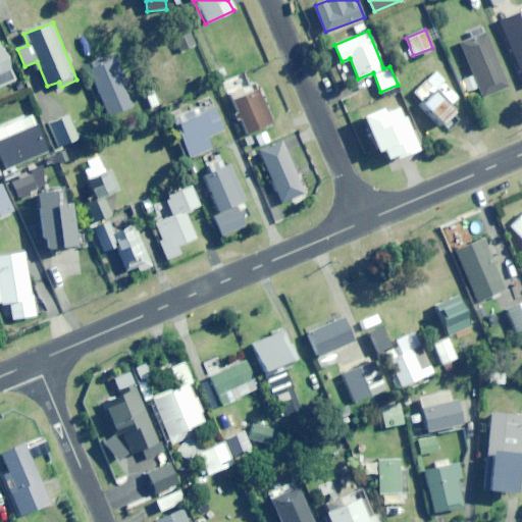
[(483,98),(509,87),(485,32),(461,42),(483,98)]
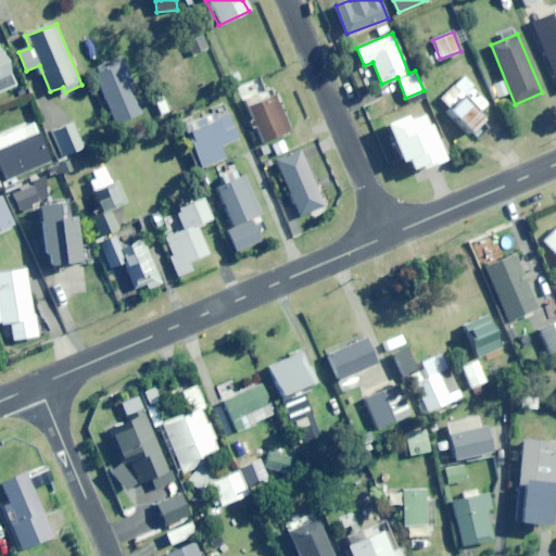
[(193,54),(207,49),(203,36),(188,42),(193,54)]
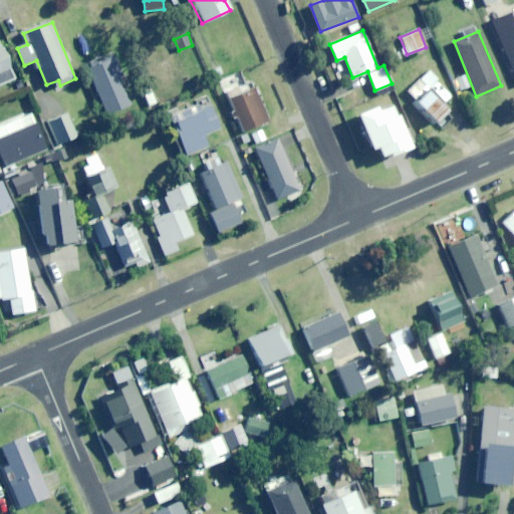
[(0,73),(10,69),(0,45),(0,73)]
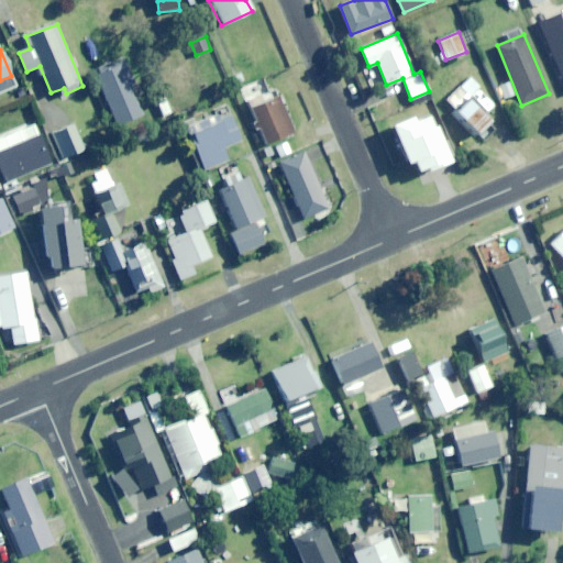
[(131,84),(134,83),(125,61),(97,72),(118,124),(143,114),(131,84)]
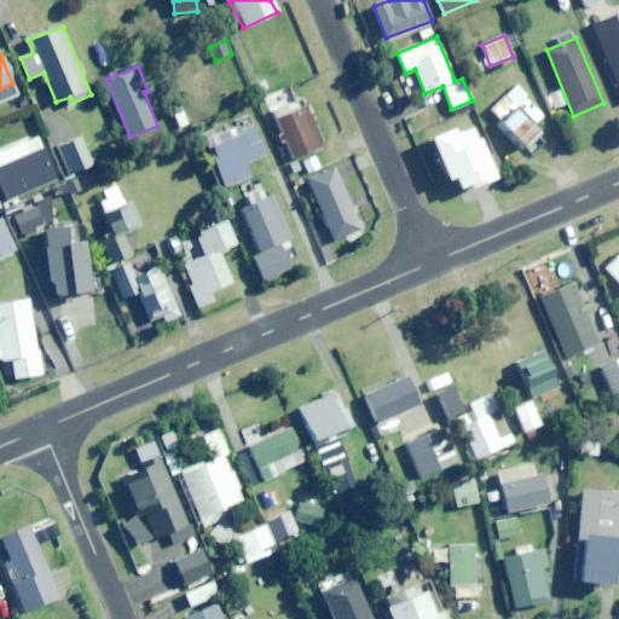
[(253,82),(256,93),(271,87),(267,76),(253,82)]
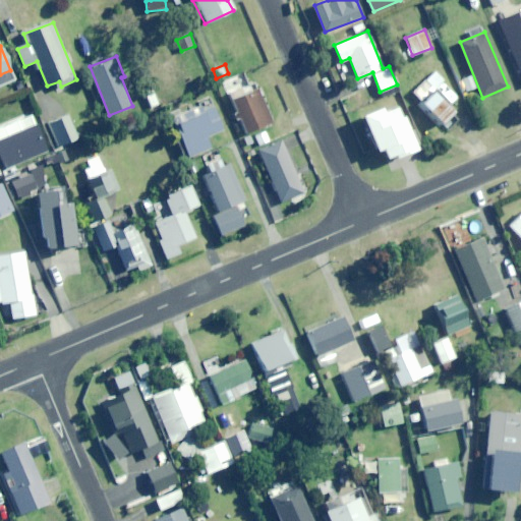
[(247,75),(227,83),(248,133),(274,122),(257,83),(252,85),(247,75)]
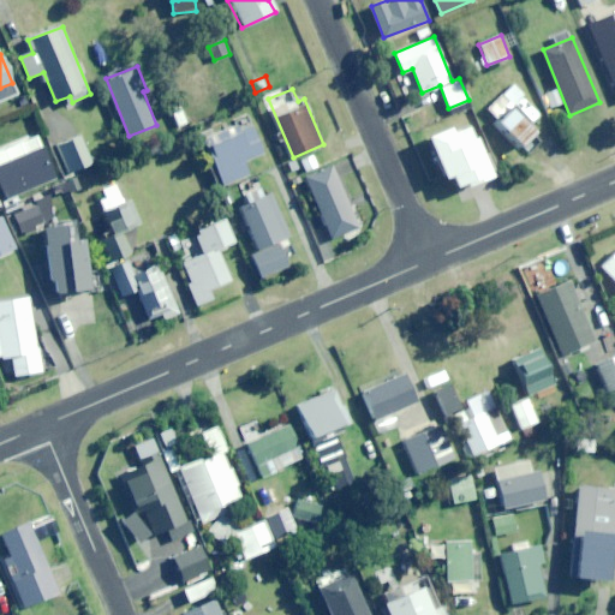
[(518,148),(535,132),(509,107),(494,123),(518,148)]
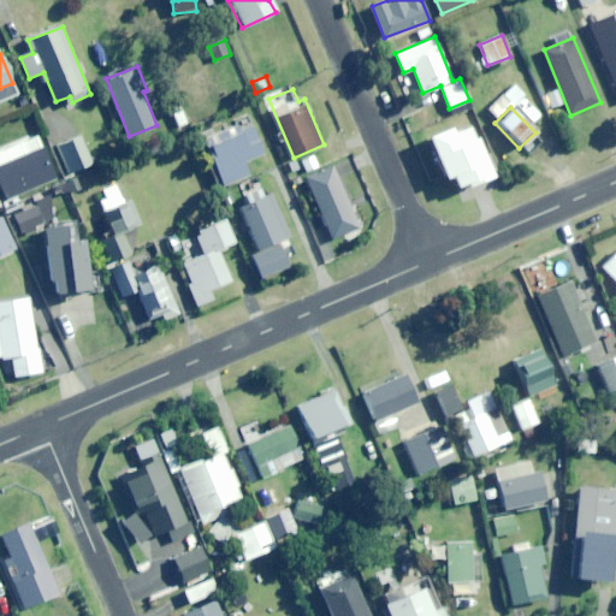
[(190,123),(184,110),(172,114),(178,129),(190,123)]
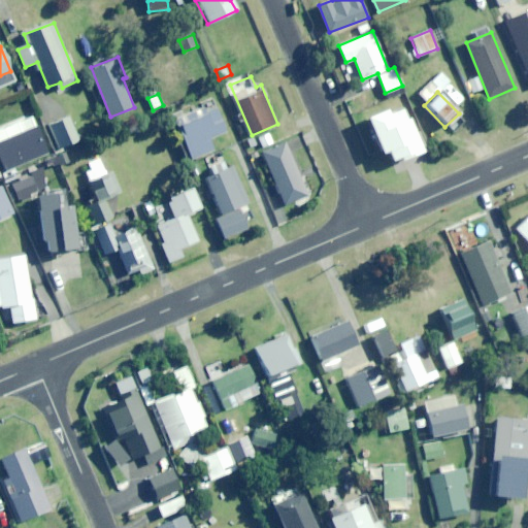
[(209,138),(226,132),(216,107),(195,116),(193,111),(174,119),(191,159),(213,150),(209,138)]
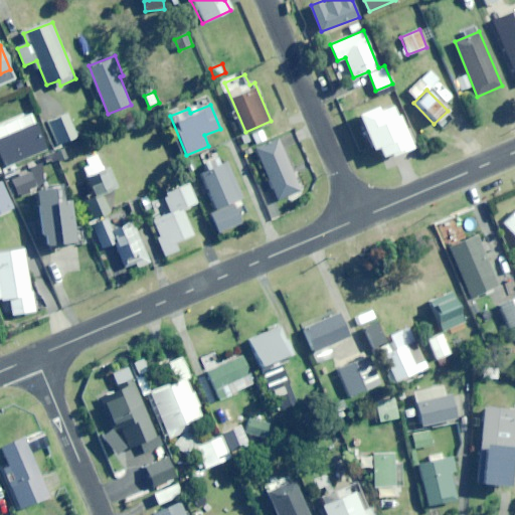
[(383,160),(411,148),(392,105),(378,111),(376,107),(357,115),(372,149),(377,147),(383,160)]
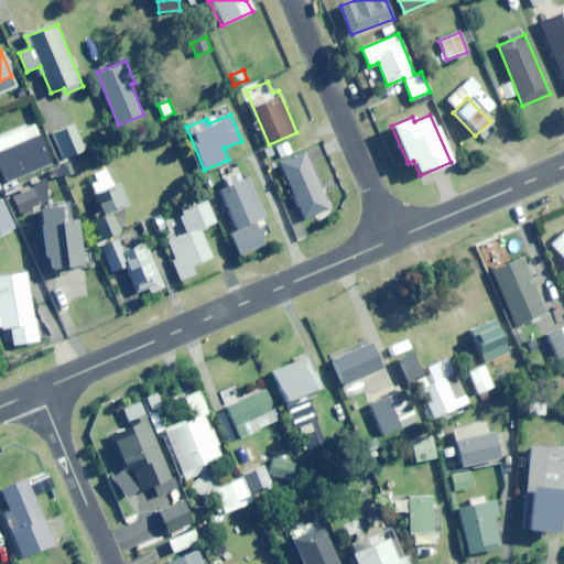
[(0,166),(7,183),(51,164),(34,125),(0,138),(0,166)]
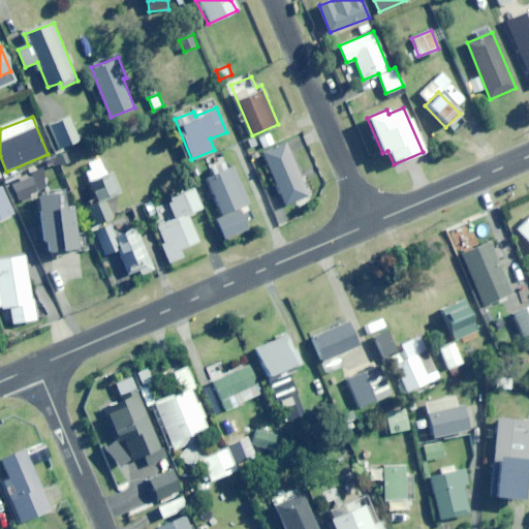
[(58,148),(79,139),(69,117),(49,125),(58,148)]
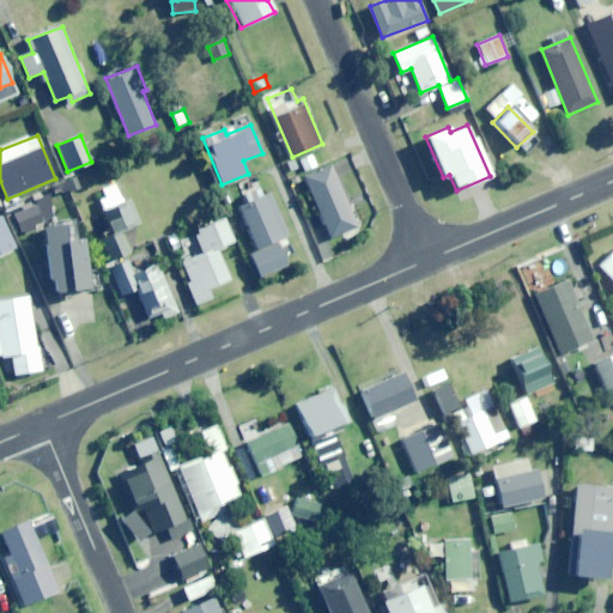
[(304,171),(316,165),(311,155),(299,159),(304,171)]
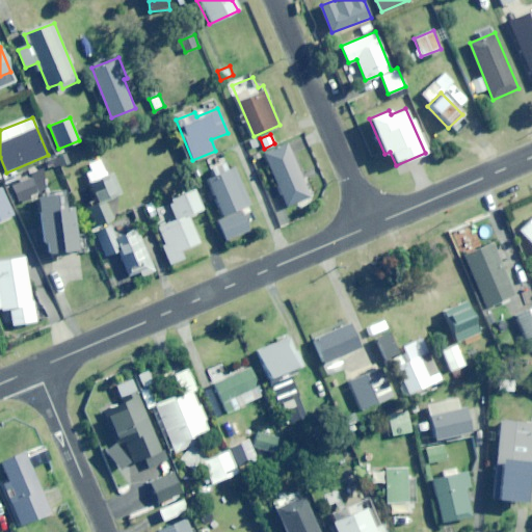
[(288,207),(311,196),(288,143),(265,154),(288,207)]
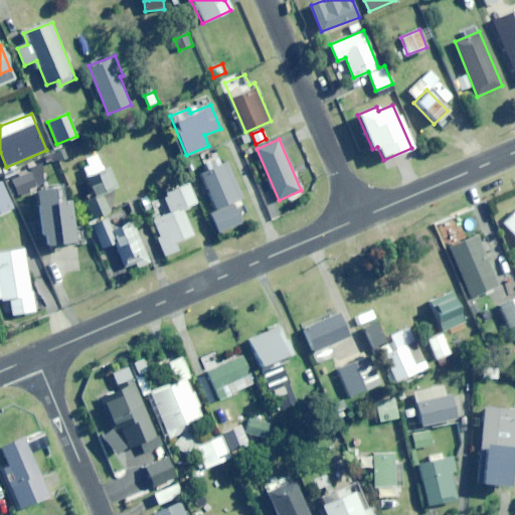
[(69,156),(63,145),(45,156),(51,166),(69,156)]
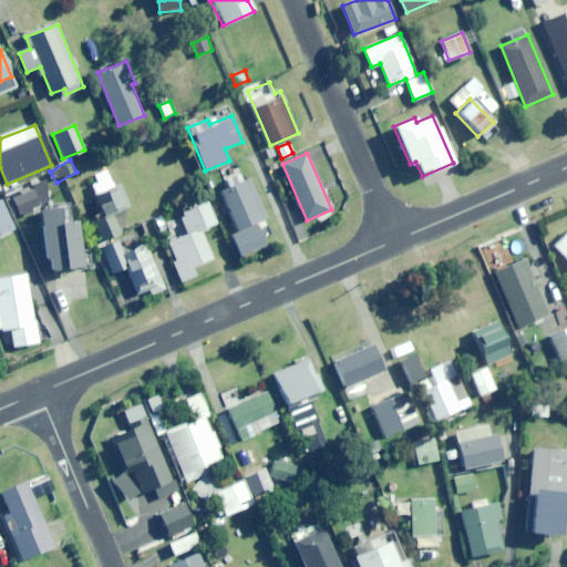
[(131,206),(111,163),(88,174),(107,217),(131,206)]
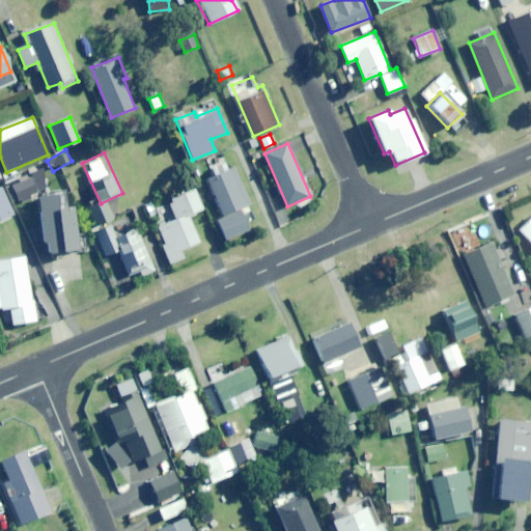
[(17,200),(45,189),(35,165),(8,175),(12,186),(10,187),(17,200)]
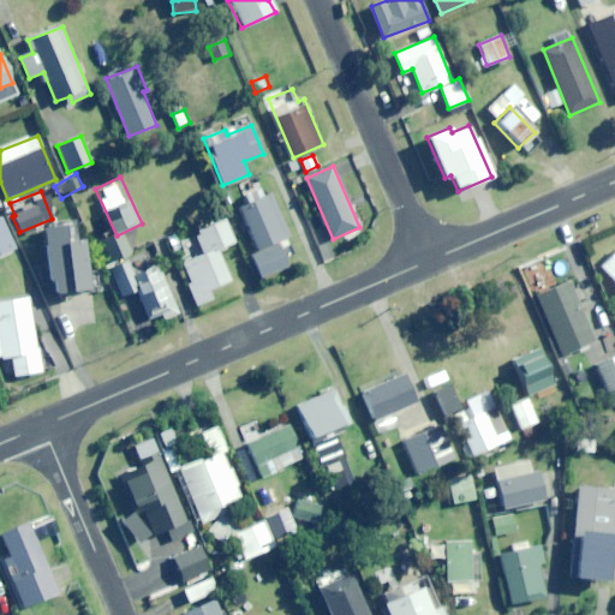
[(278,242),(288,237),(272,196),(242,208),(258,252),(252,255),(261,278),(288,267),(278,242)]
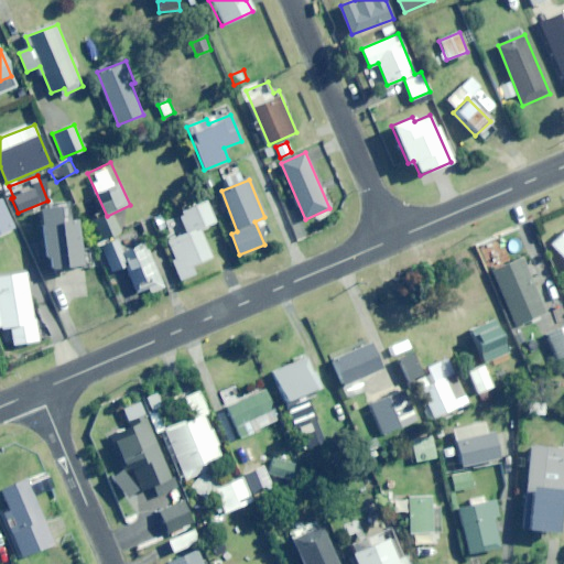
[(0,234),(14,228),(2,201),(0,201),(0,234)]
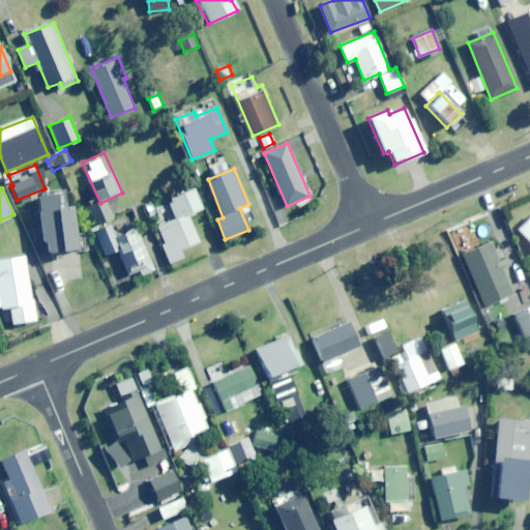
[(195,188),(152,205),(160,226),(157,227),(164,243),(162,244),(170,263),(183,258),(180,249),(199,242),(188,214),(203,209),(195,188)]
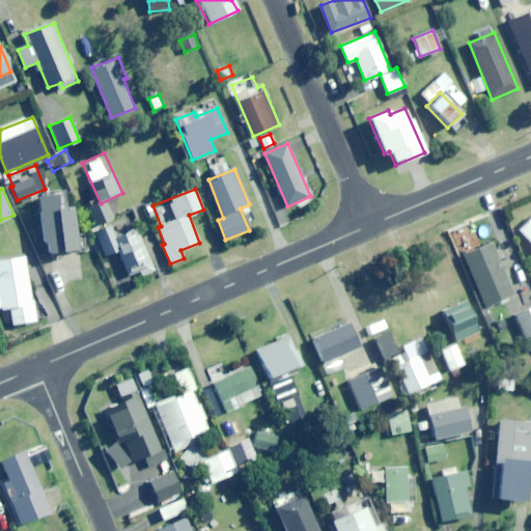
[(71,206),(67,207),(65,192),(37,196),(47,254),(78,249),(71,206)]
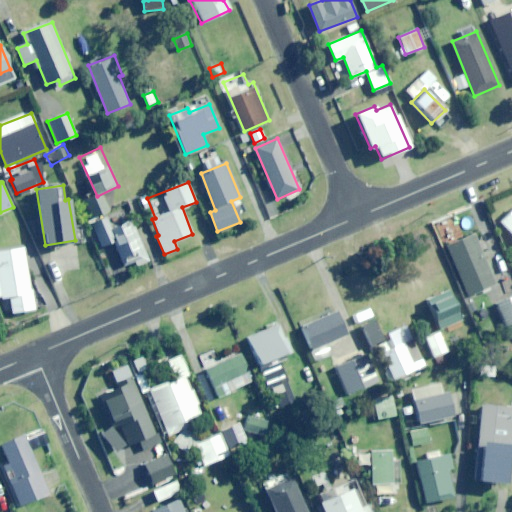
[(511,235),(511,210),(500,223),(511,235)]
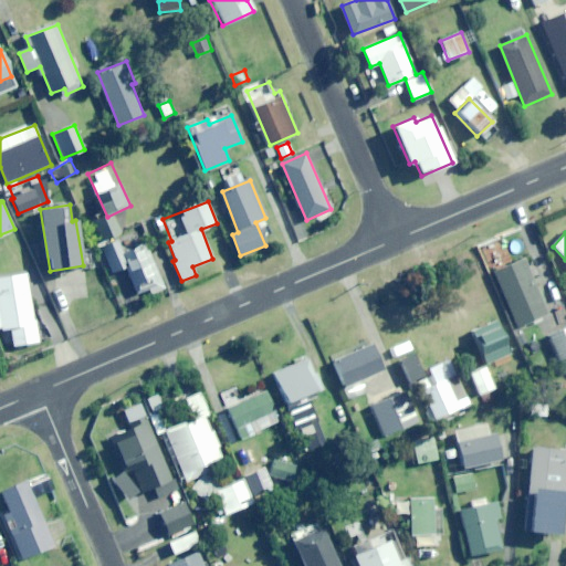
[(146,245),(123,255),(116,240),(100,247),(111,273),(125,266),(136,294),(148,289),(150,294),(165,289),(146,245)]
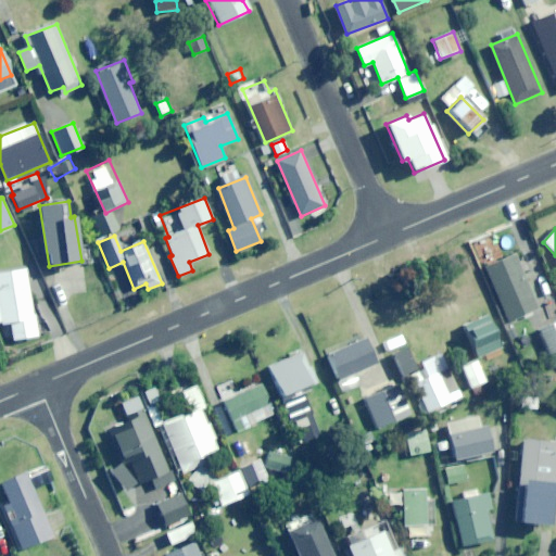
[(514,253),(482,266),(507,323),(538,308),(514,253)]
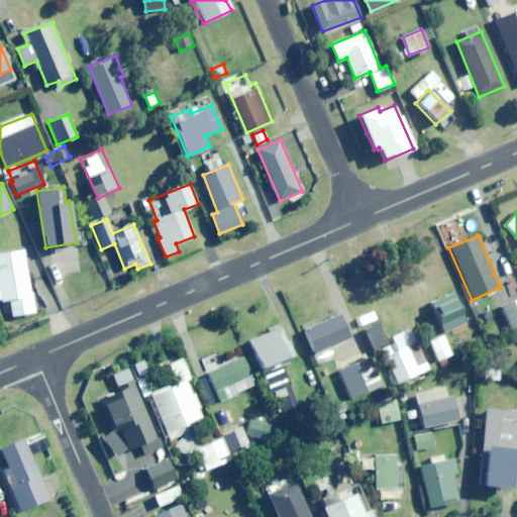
[(12,316),(35,312),(24,249),(0,253),(0,300),(9,299),(12,316)]
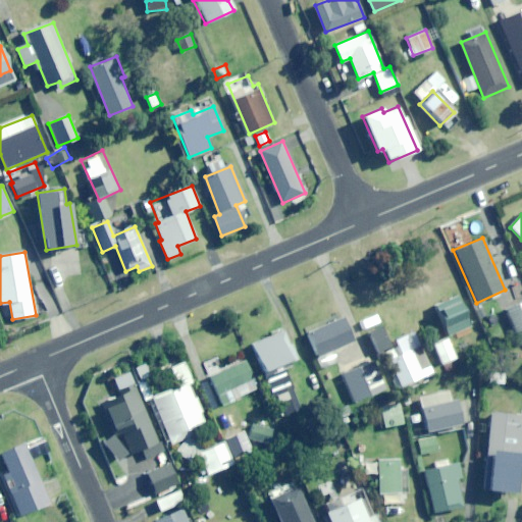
[(433,305),(447,335),(470,325),(457,295),(433,305)]
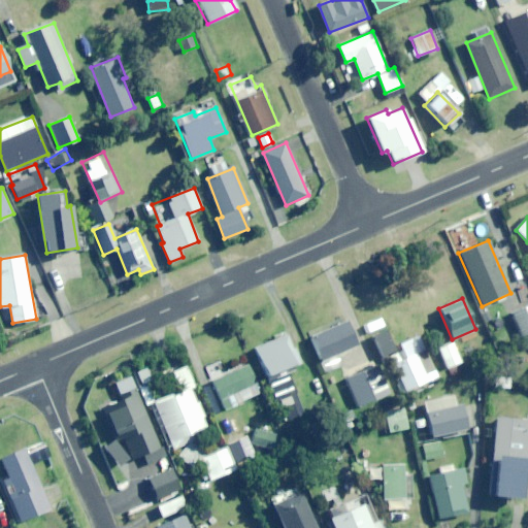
[(527,332),(527,303),(510,311),(521,335),(527,332)]
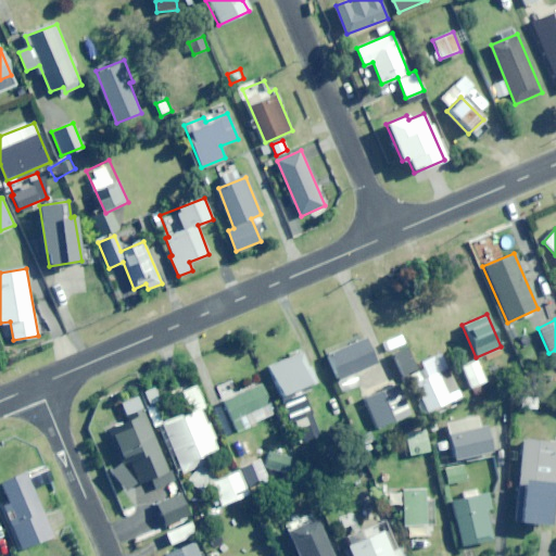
[(404,340),(399,329),(384,336),(390,346),(404,340)]
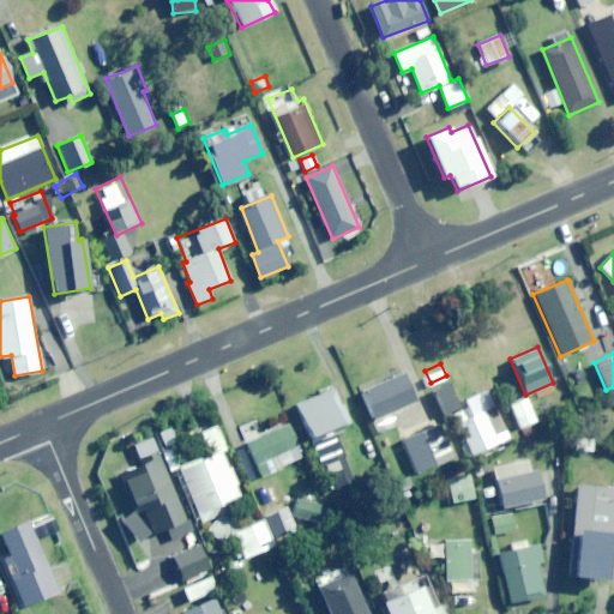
[(359,391),(372,421),(415,402),(402,372),(359,391)]
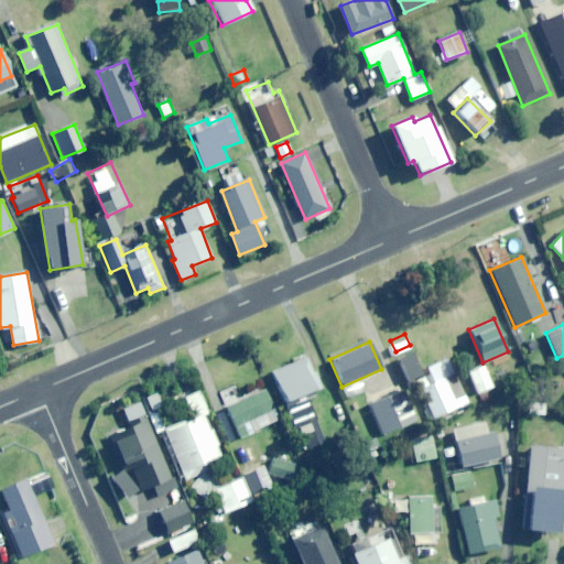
[(407,380),(422,373),(413,354),(399,359),(407,380)]
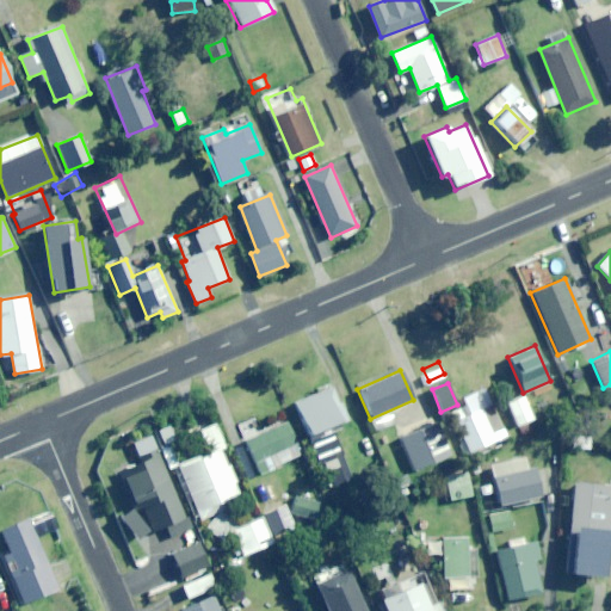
[(308,434),(345,419),(333,388),(295,402),(308,434)]
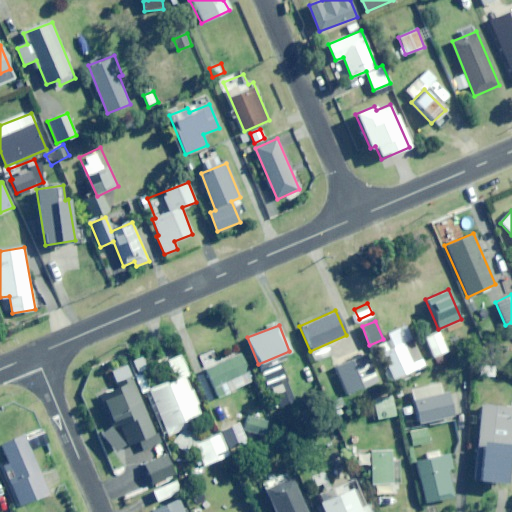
[(438,332),(425,337),(433,357),(447,351),(438,332)]
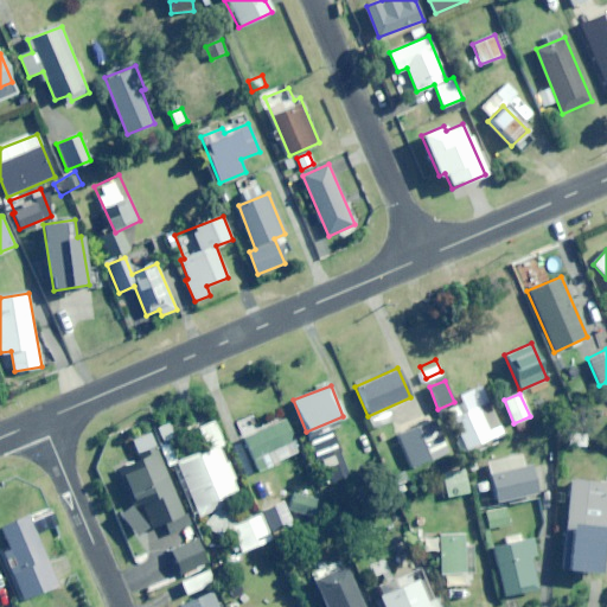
[(487,402),(452,419),(466,449),(502,433),(487,402)]
